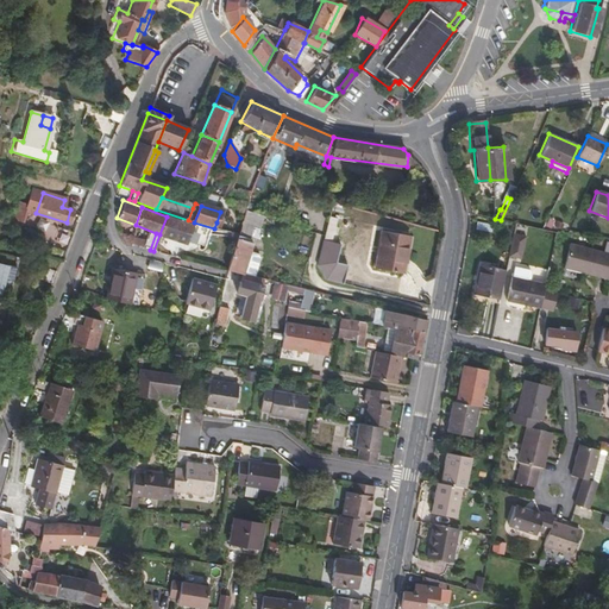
[(250,253),(252,245),(245,242),(246,238),(249,238),(252,228),(257,230),(263,214),(246,207),(238,231),(237,236),(225,270),(240,274),(243,275),(250,253)]
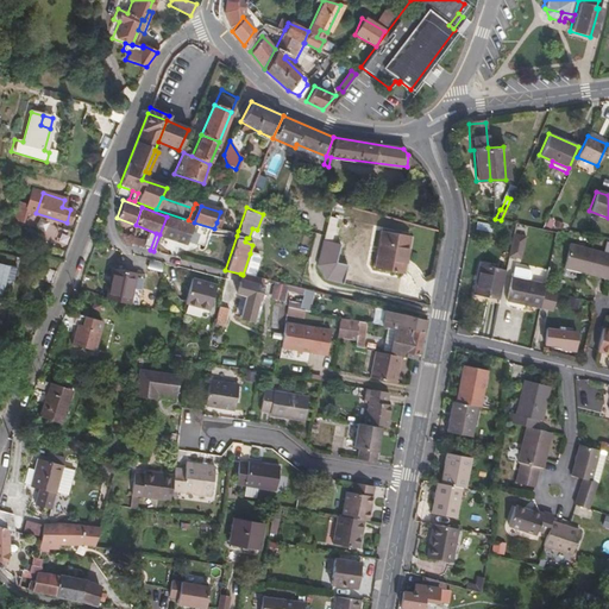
[(500,226),(501,220),(495,219),(475,215),(473,223),(500,226)]
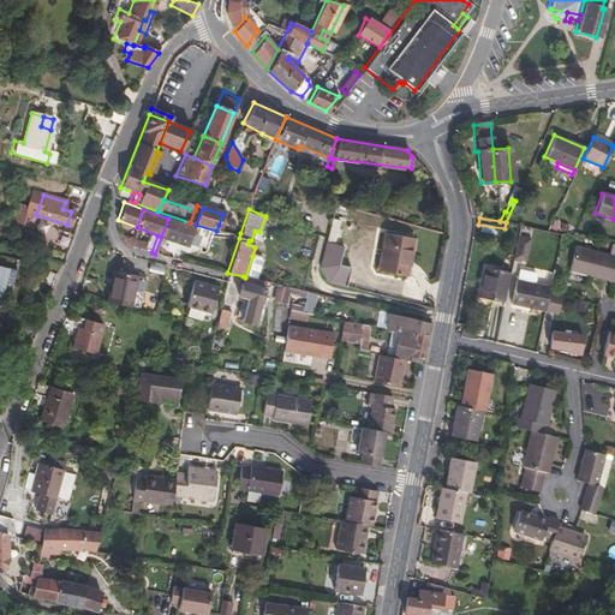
[(185,246),(193,228),(168,219),(161,237),(185,246)]
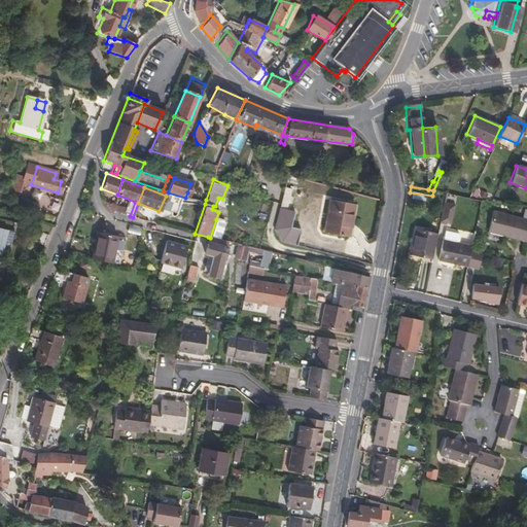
[(206,200),(187,192),(185,198),(205,204),(206,200)]
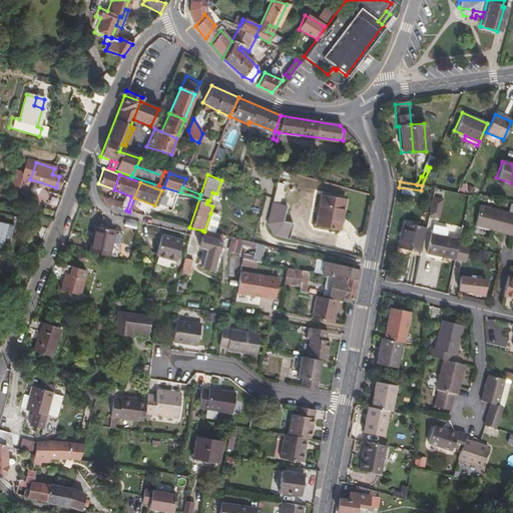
[(340,229),(347,197),(324,191),(317,223),(340,229)]
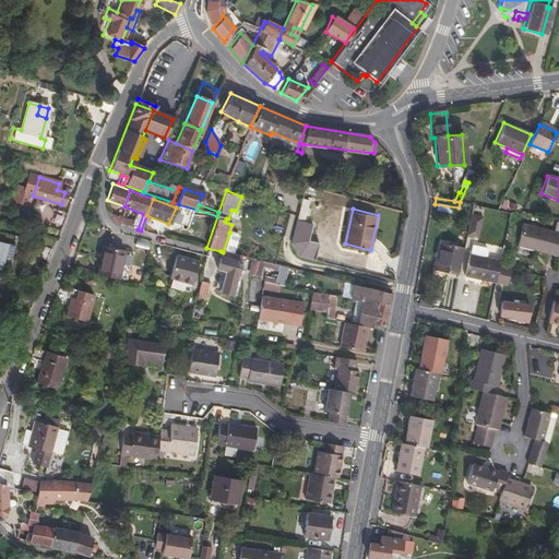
[(477,236),(480,221),(473,218),(470,234),(477,236)]
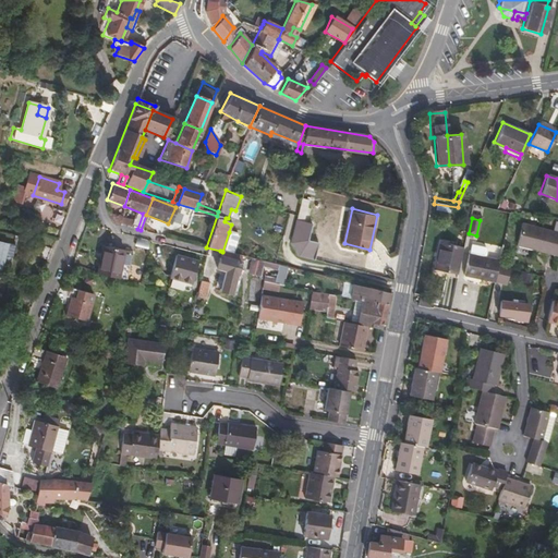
[(317,244),(306,241),(311,225),(295,220),(289,242),(295,256),(313,261),(317,244)]
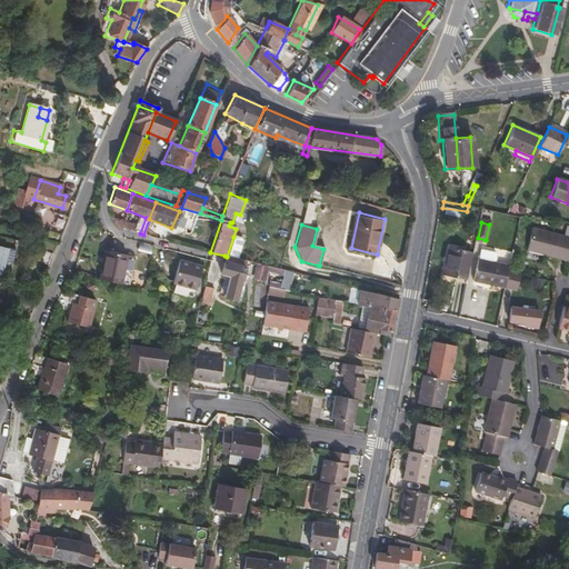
[(568,257),(568,236),(530,227),(526,250),(568,260),(568,257)]
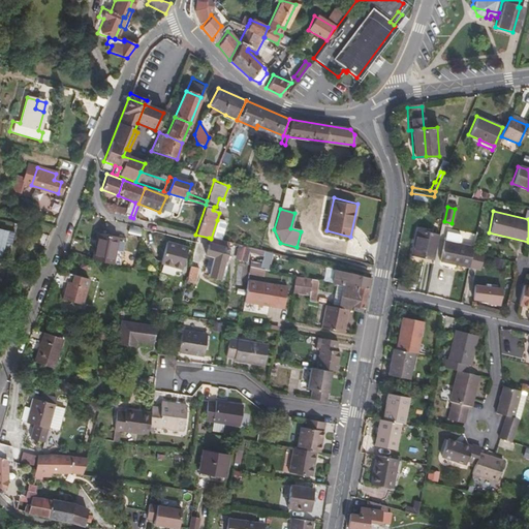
[(221,241),(226,225),(224,222),(217,220),(211,239),(221,241)]
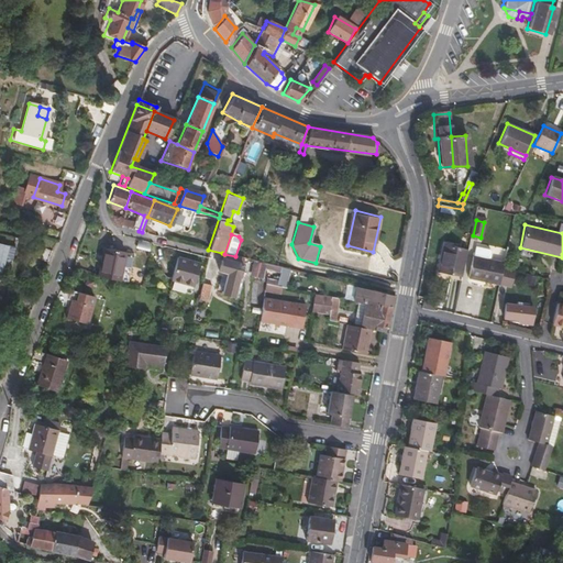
[(462,277),(467,250),(444,244),(438,272),(462,277)]
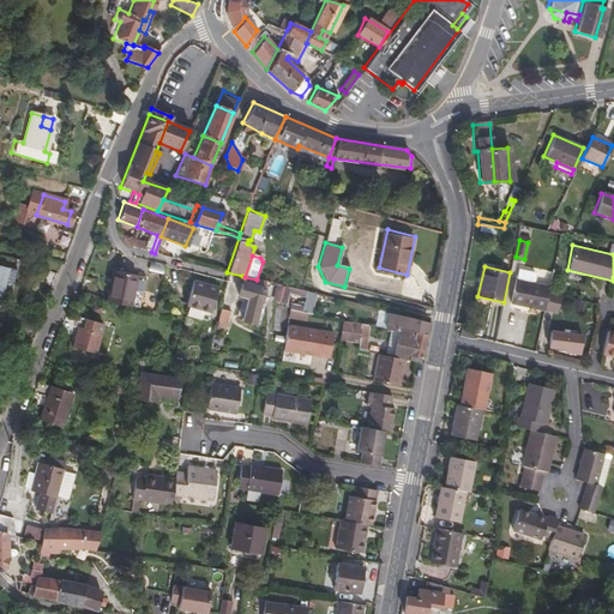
[(12,283),(16,270),(6,268),(2,281),(12,283)]
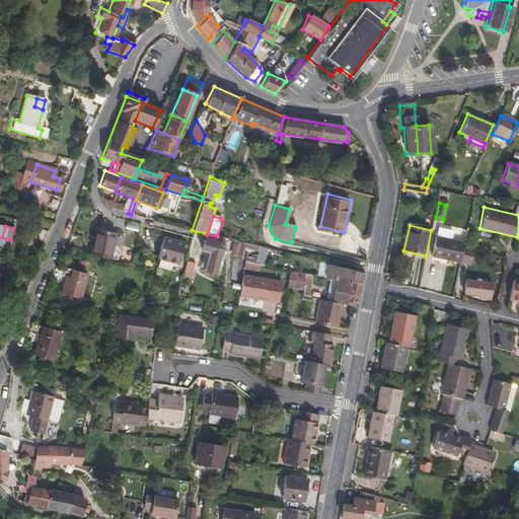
[(43,240),(47,231),(32,226),(29,235),(43,240)]
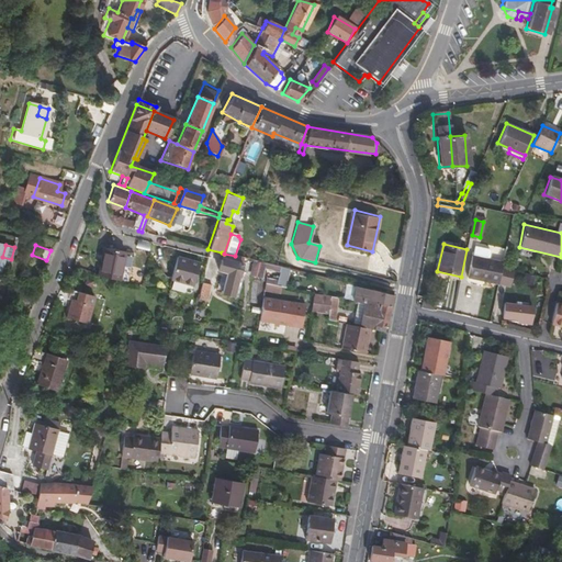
[(120,280),(125,251),(104,246),(98,274),(120,280)]
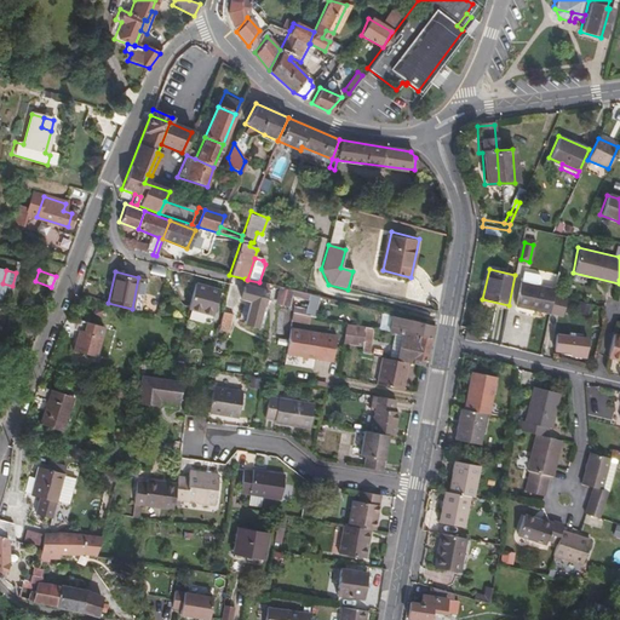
[(540,280),(539,276),(524,273),(522,283),(539,287),(540,280)]
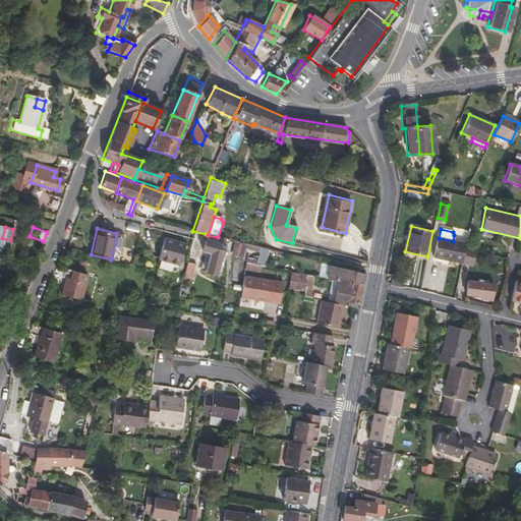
[(215,274),(224,239),(218,237),(208,235),(206,234),(200,249),(208,252),(204,271),(215,274)]
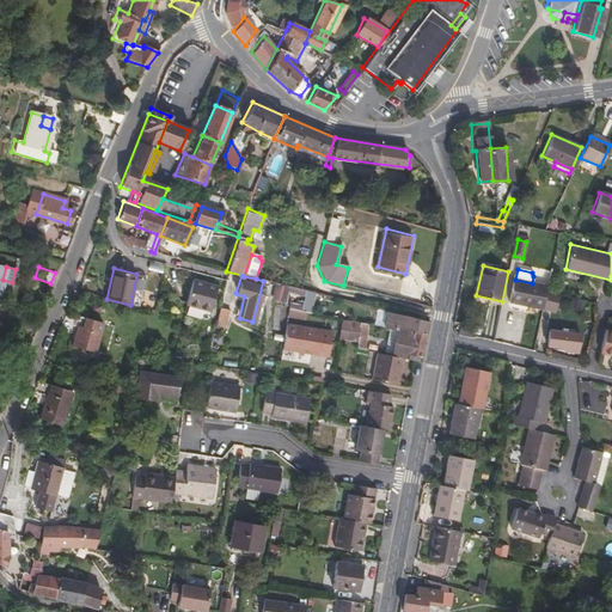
[(543,311),(548,287),(532,283),(515,280),(514,280),(509,304),(543,311)]
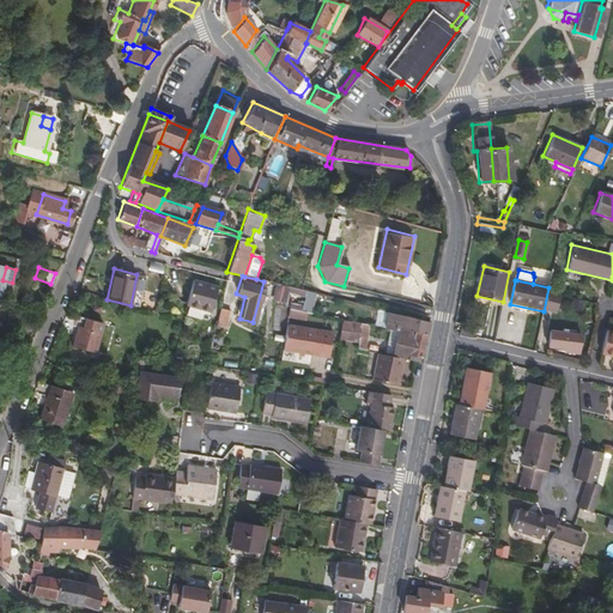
[(208,313),(216,287),(190,281),(183,307),(208,313)]
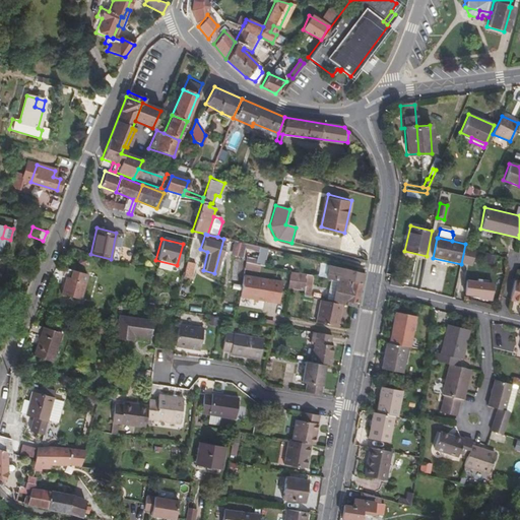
[(283,253),(261,248),(260,251),(282,257),(283,253)]
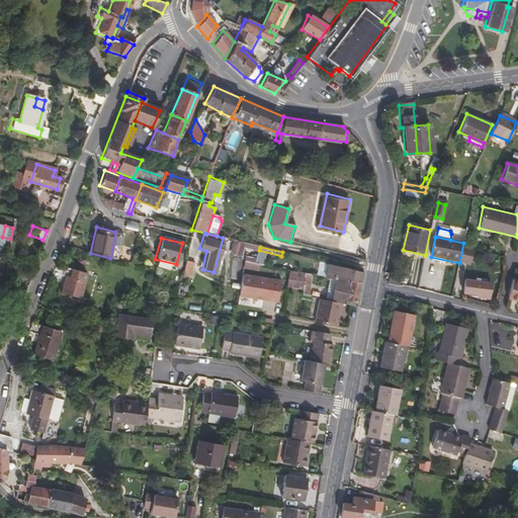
[(243,259),(245,250),(237,248),(236,258),(243,259)]
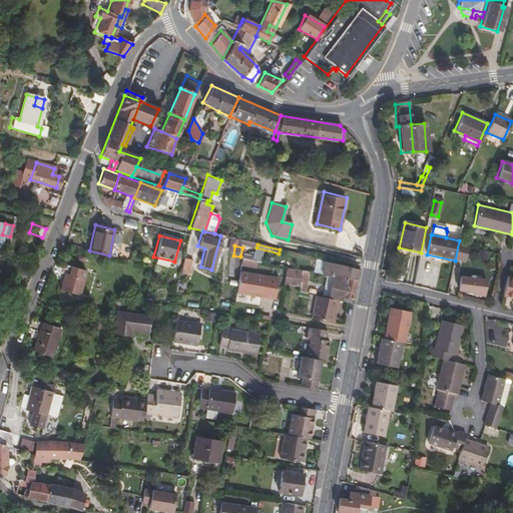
[(188,270),(191,255),(183,253),(180,268),(188,270)]
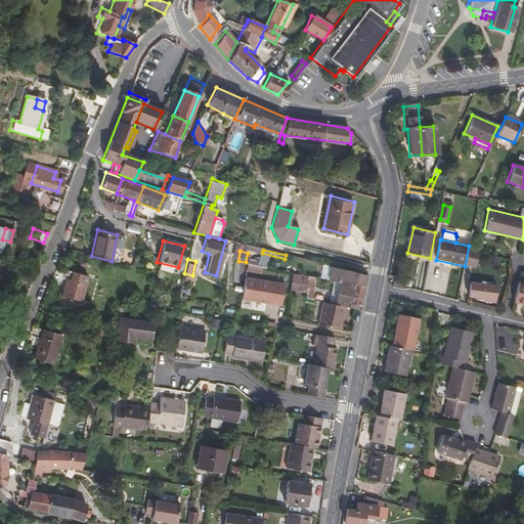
[(79,300),(86,274),(69,270),(62,296),(79,300)]
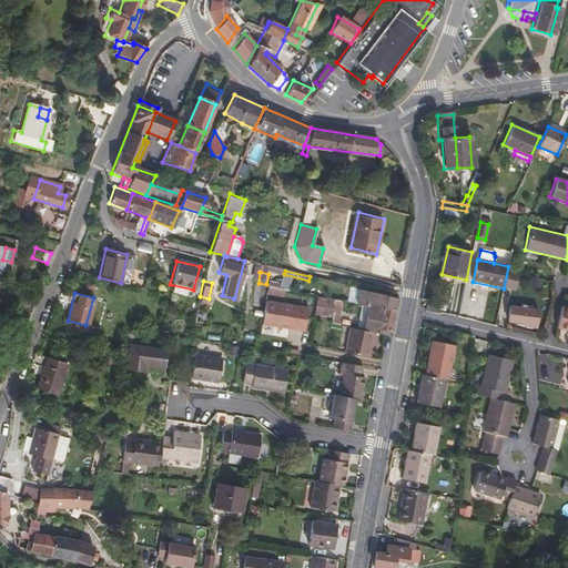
[(396,312),(398,298),(376,293),(374,303),(373,308),(379,310),(381,307),(393,311),(396,312)]
